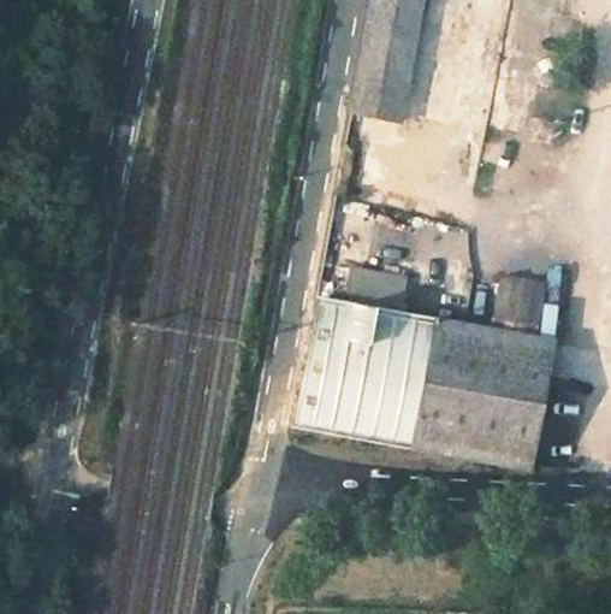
[(374,0),(355,108),(404,118),(426,0),(374,0)]
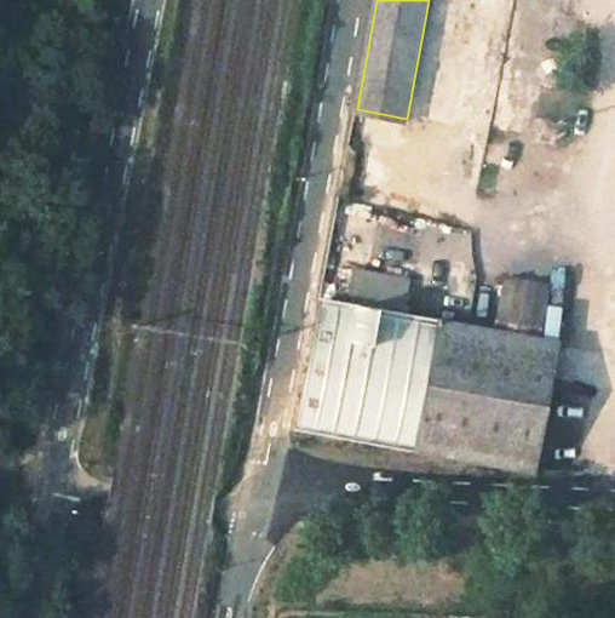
[(522,70),(515,110),(563,120),(570,80),(522,70)]
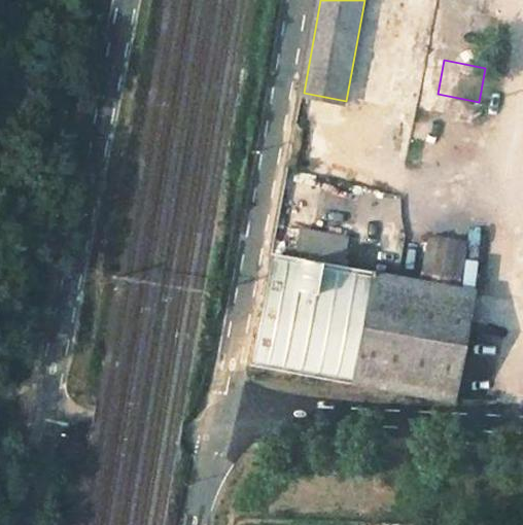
[(315,250),(314,255),(343,260),(347,233),(300,224),(295,247),(315,250)]
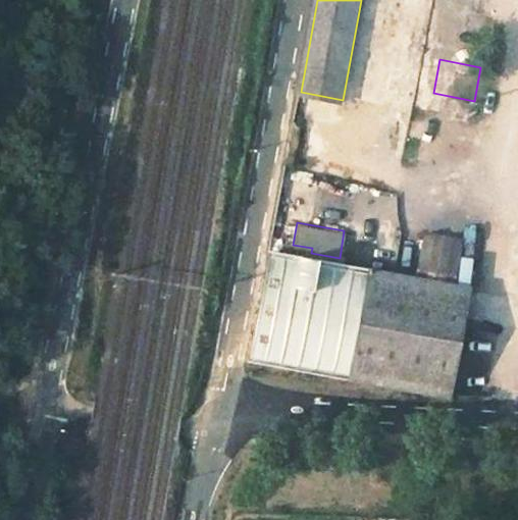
[(427,232),(418,278),(456,286),(464,240),(427,232)]
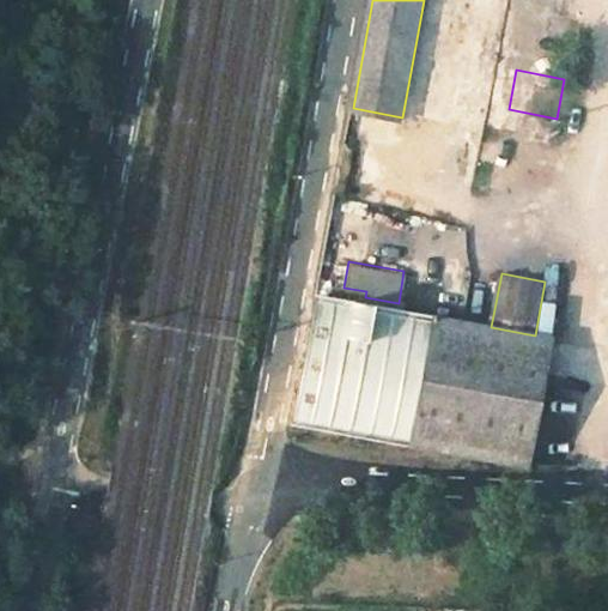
[(320,294),(295,421),(530,465),(554,339),(535,336),(491,327),(320,294)]
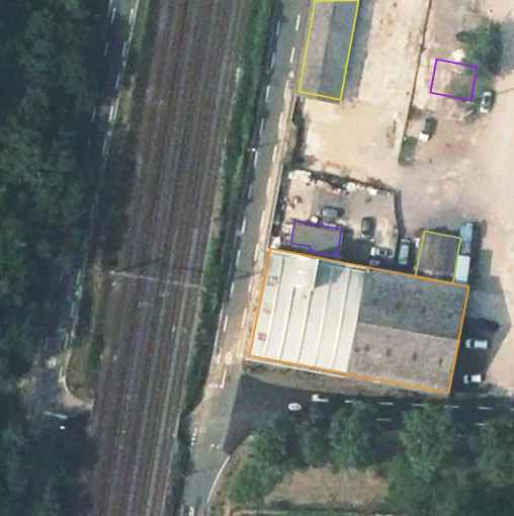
All buildings are outlined.
